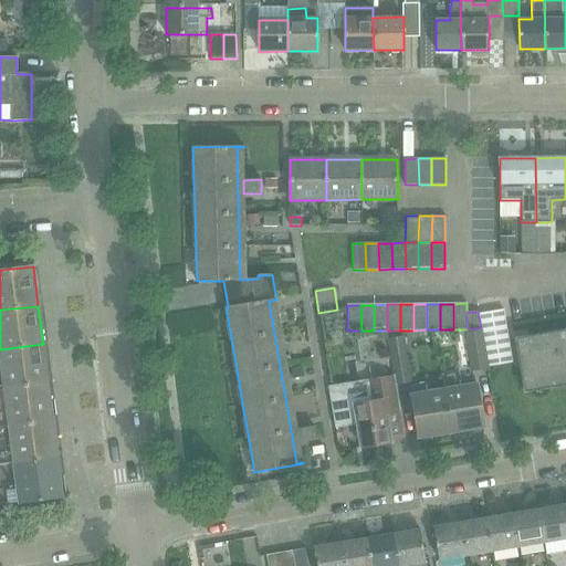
[(488,368),(481,331),(465,333),(472,370),(488,368)]
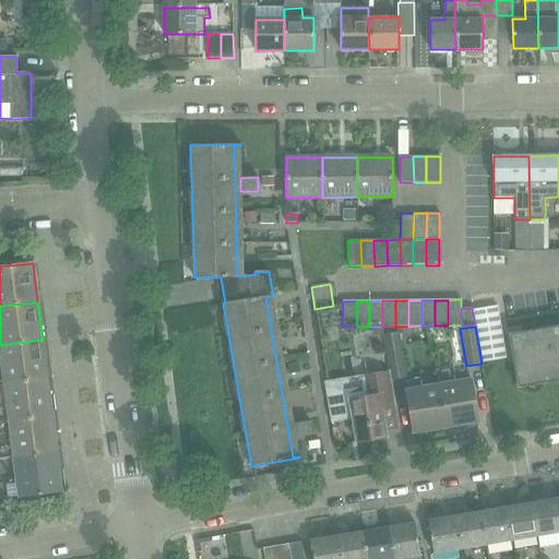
[(558,332),(518,340),(516,335),(516,332),(508,334),(513,367),(520,366),(523,379),(540,376),(543,384),(558,380),(558,332)]
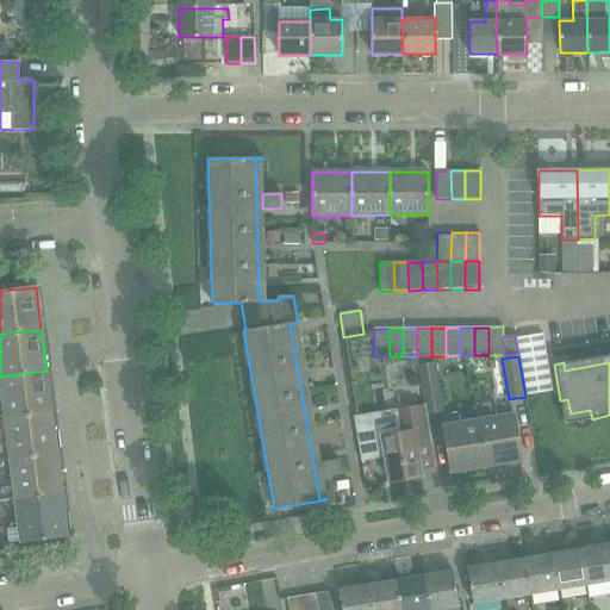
[(418,366),(427,414),(443,411),(435,363),(418,366)]
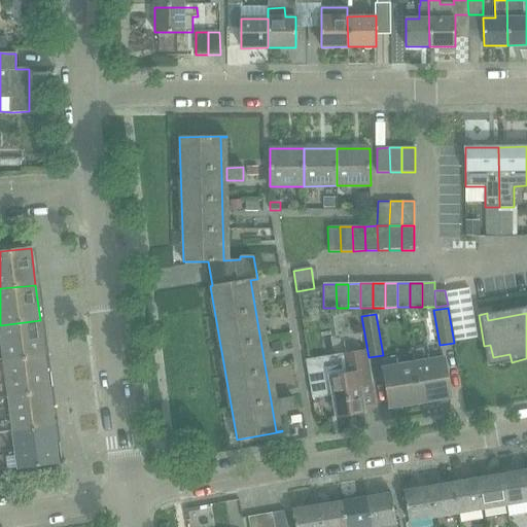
[(0,362),(44,357),(40,320),(0,325),(0,362)]
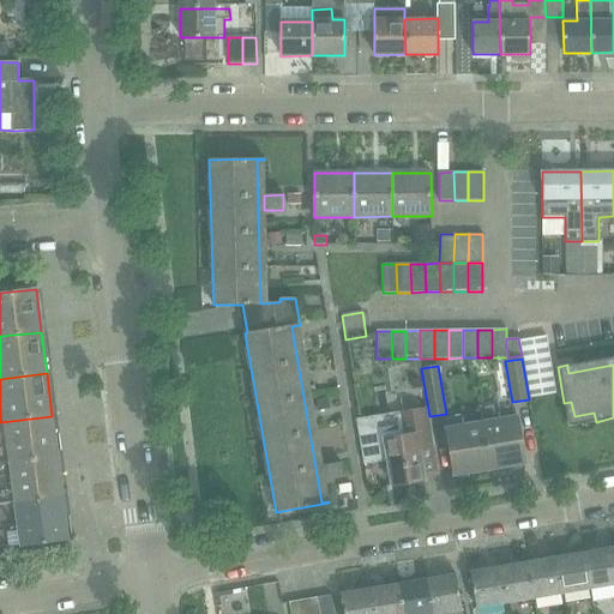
[(500,419),(481,422),(489,469),(525,463),(517,416),(516,416),(515,407),(498,409),(500,419)]
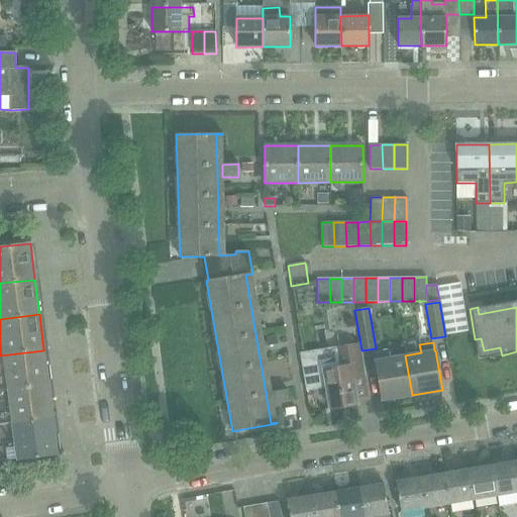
[(323,370),(304,373),(306,388),(325,385),(326,389),(329,409),(357,404),(357,402),(353,379),(365,377),(362,357),(359,343),(335,347),(338,367),(323,370)]
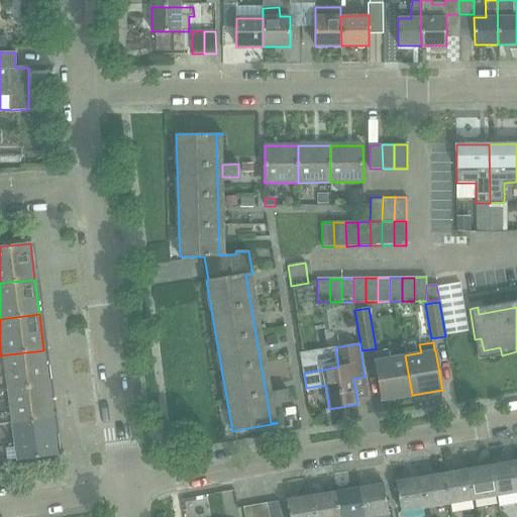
[(412,395),(405,355),(390,357),(389,349),(375,352),(376,360),(383,400),(412,395)]
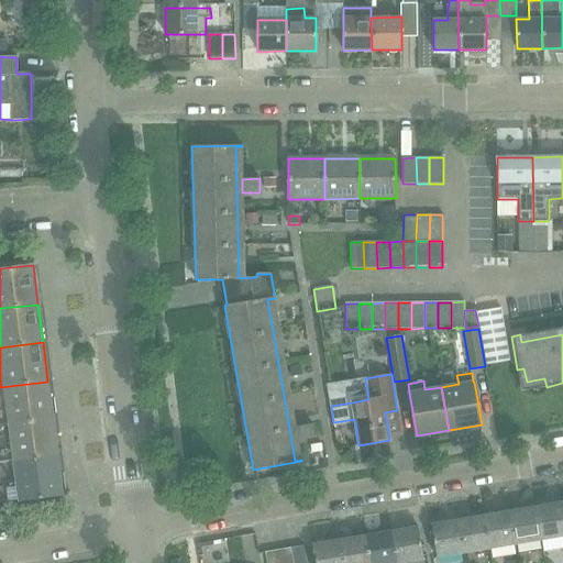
[(0,424),(10,424),(53,419),(47,382),(0,387),(0,424)]
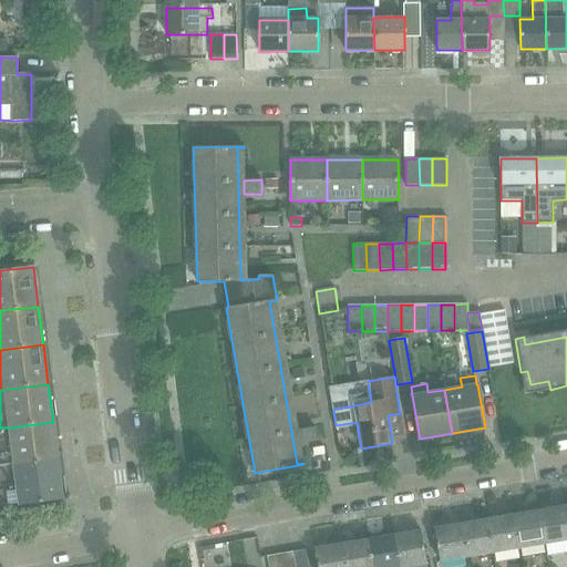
[(0,465),(14,464),(58,460),(53,422),(10,428),(0,428),(0,465)]
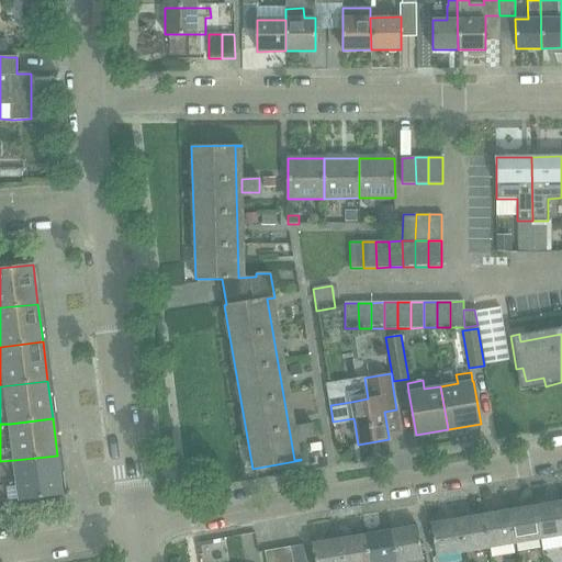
[(314,437),(312,424),(294,426),(298,440),(314,437)]
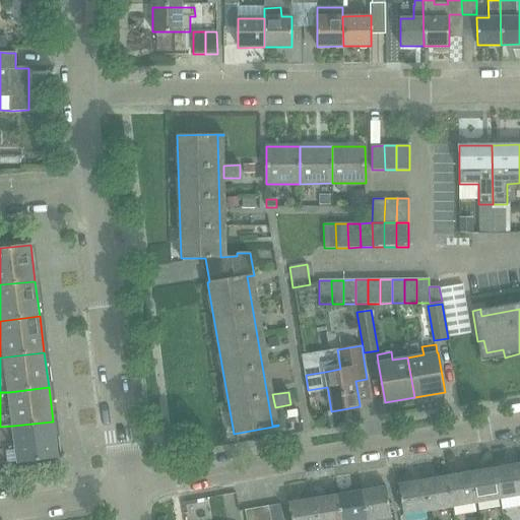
[(53,421),(13,426),(15,444),(3,446),(3,450),(0,450),(0,463),(57,457),(53,421)]
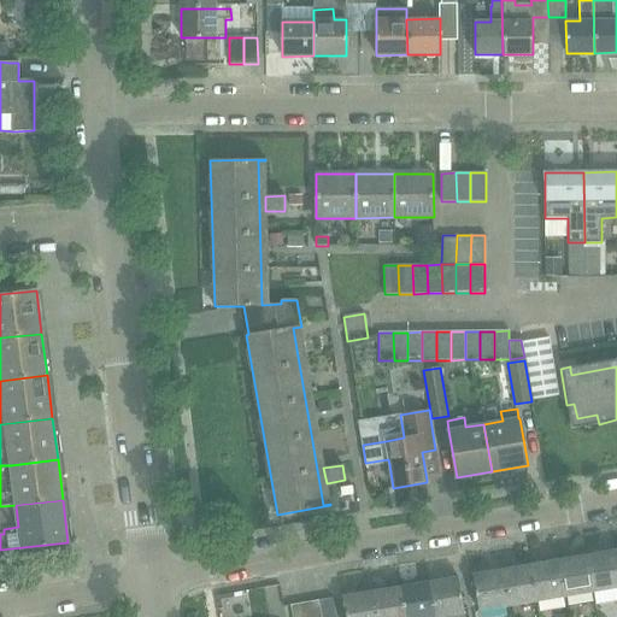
[(616,587),(616,559),(616,551),(587,556),(593,592),(616,587)]
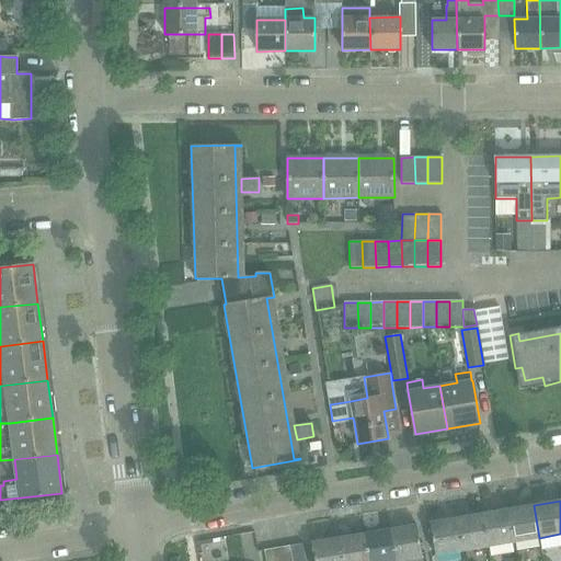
[(539,538),(534,505),(507,510),(513,542),(539,538)]
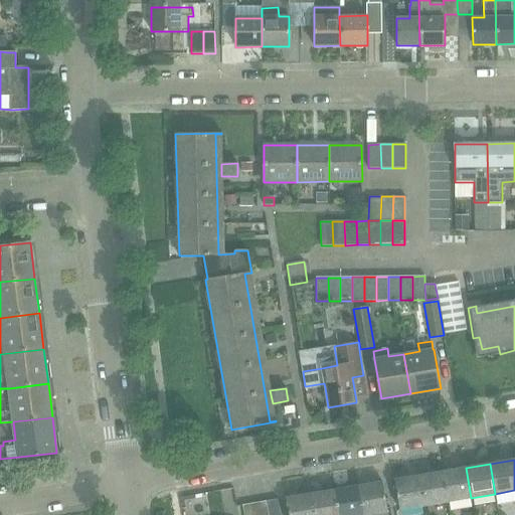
[(471,498),(466,468),(443,472),(448,502),(471,498)]
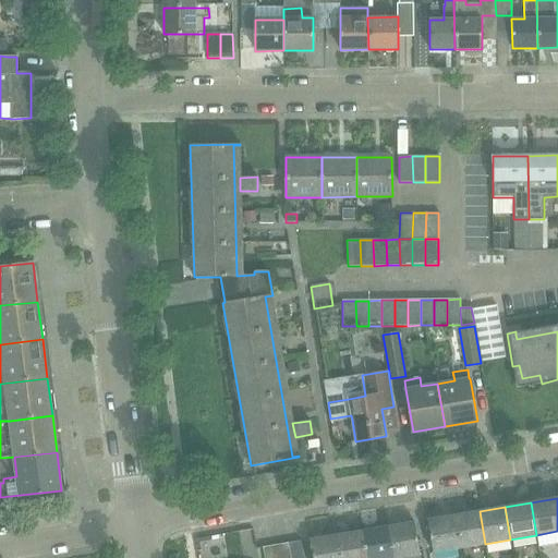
[(485,544),(480,511),(453,516),(459,548),(485,544)]
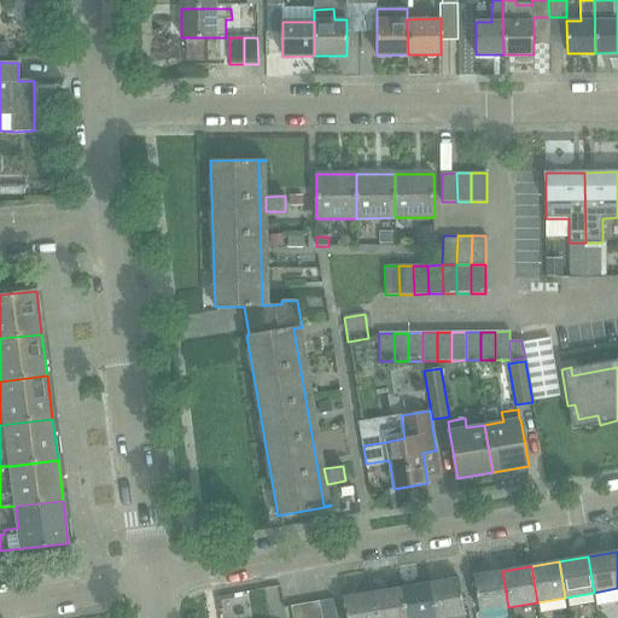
[(508,607),(502,571),(473,576),(477,600),(479,612),(508,607)]
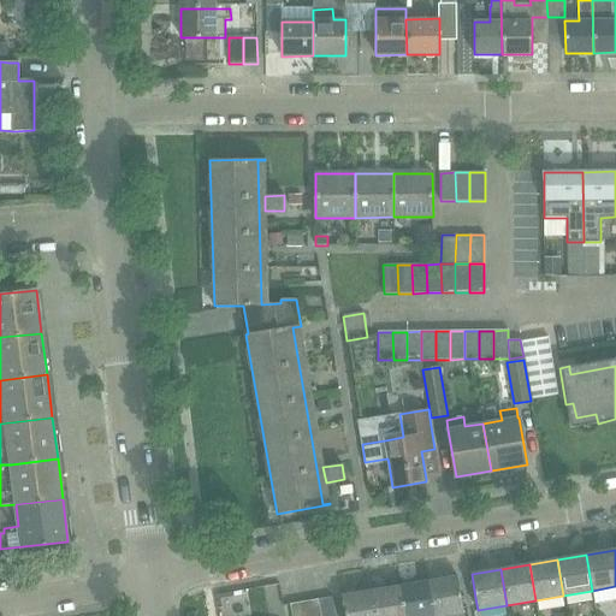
[(457,576),(428,581),(433,615),(449,615),(450,615),(463,612),(461,600),(457,576)]
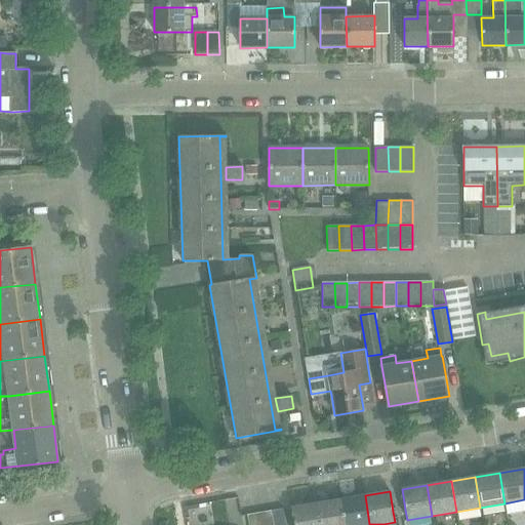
[(369,524),(365,495),(340,499),(345,524),(369,524)]
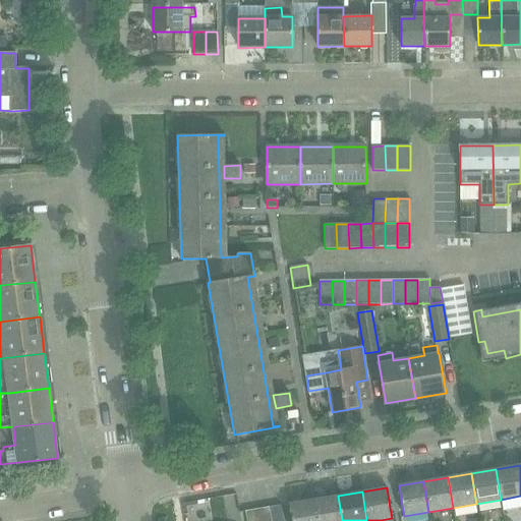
[(342,520),(338,496),(313,500),(317,520),(342,520)]
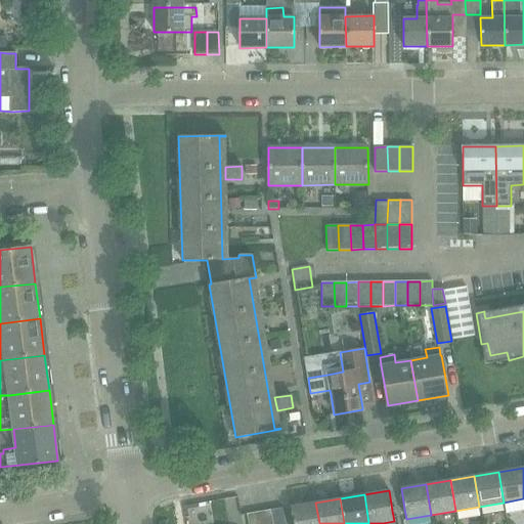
[(319,523),(315,503),(291,507),(293,523),(319,523)]
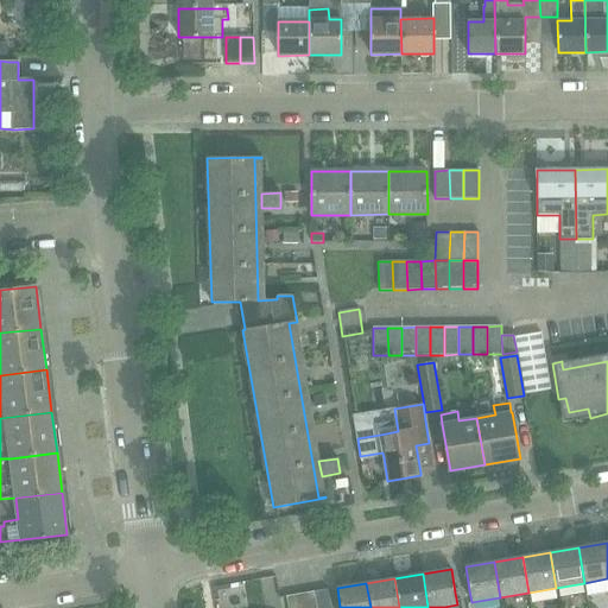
[(330,607),(328,590),(315,593),(317,607),(330,607)]
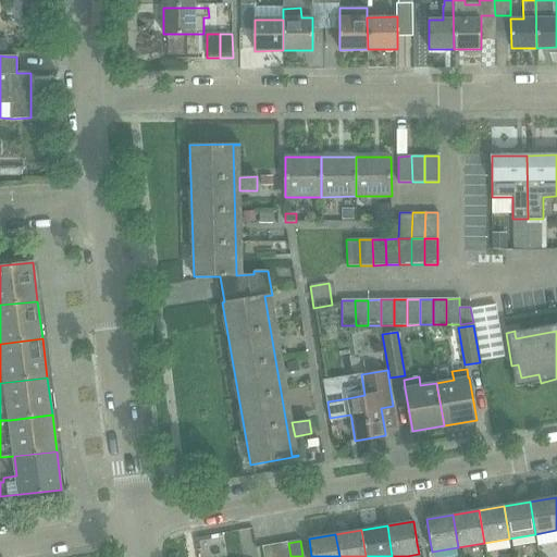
[(291,556),(288,543),(275,545),(277,556),(291,556)]
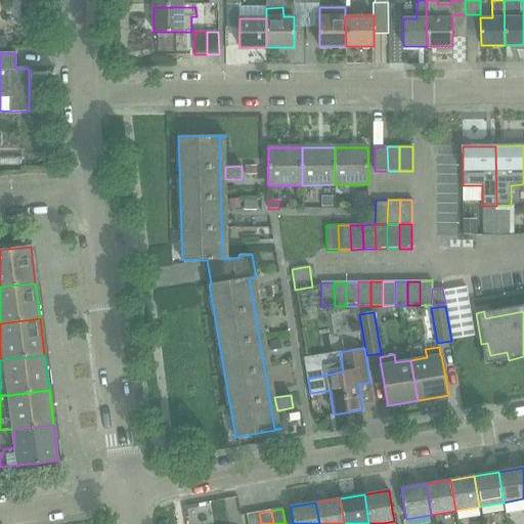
[(261,523),(259,513),(248,514),(249,523),(261,523)]
